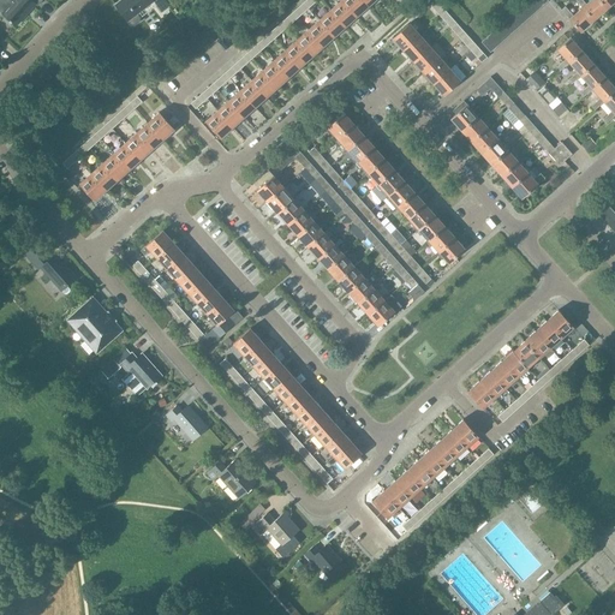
[(0,0),(0,11),(17,27),(36,5),(30,0),(0,0)]
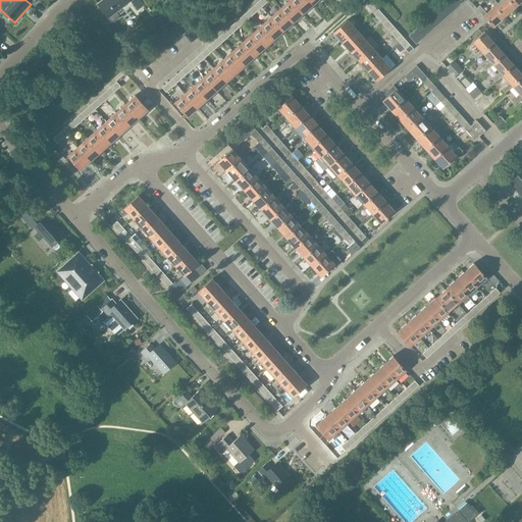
[(103,0),(98,4),(108,18),(131,1),(138,11),(144,6),(139,0),(103,0)]
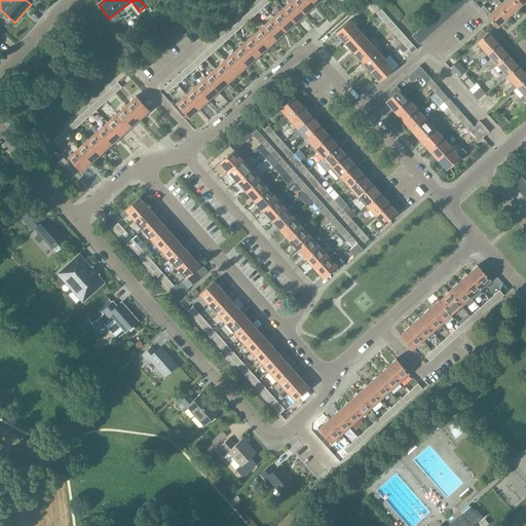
[(292,0),(283,8),(296,23),(305,14),(293,0),(292,0)]
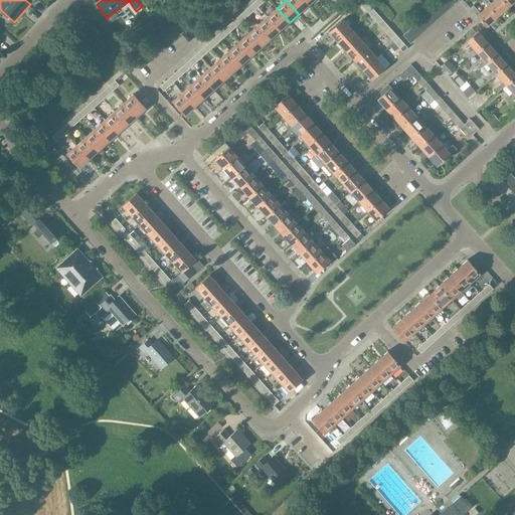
[(287,0),(299,14),(309,6),(303,0),(287,0)]
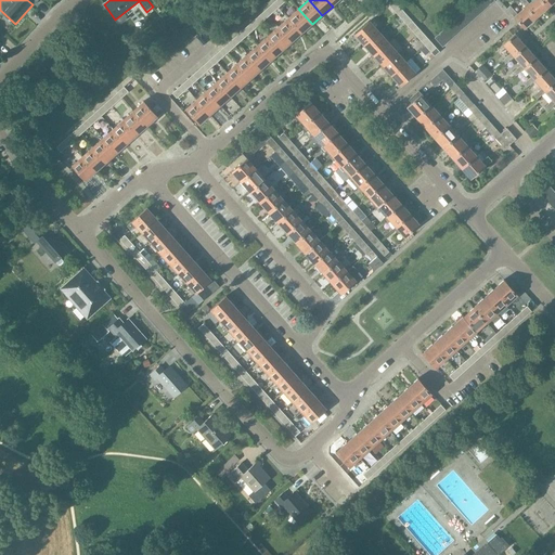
[(400,8),(392,0),(382,0),(373,8),(379,14),(389,5),(395,12),(400,8)]
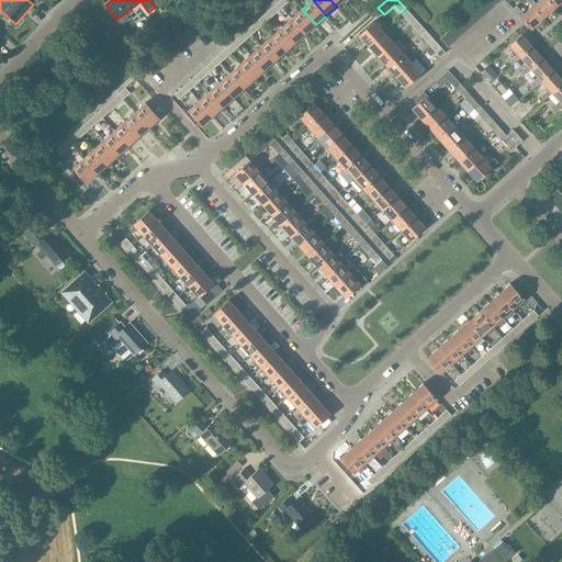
[(486,14),(492,10),(483,0),(479,4),(486,14)]
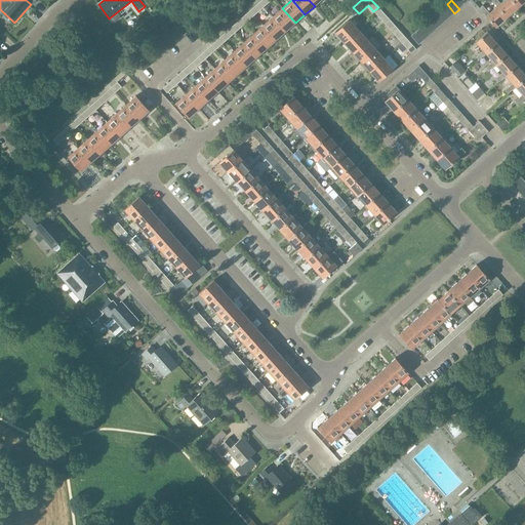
[(459,9),(463,5),(458,0),(451,0),(459,9)]
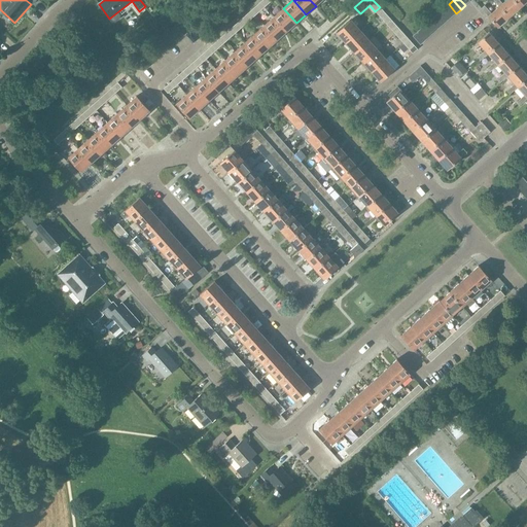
[(513,0),(506,0),(502,4),(498,0),(492,0),(499,7),(508,18),(520,7),(513,0)]
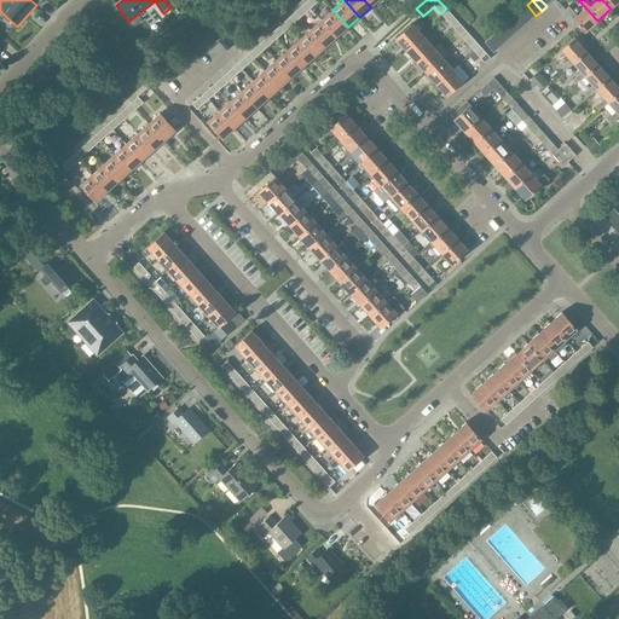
[(531,21),(536,16),(527,5),(521,10),(531,21)]
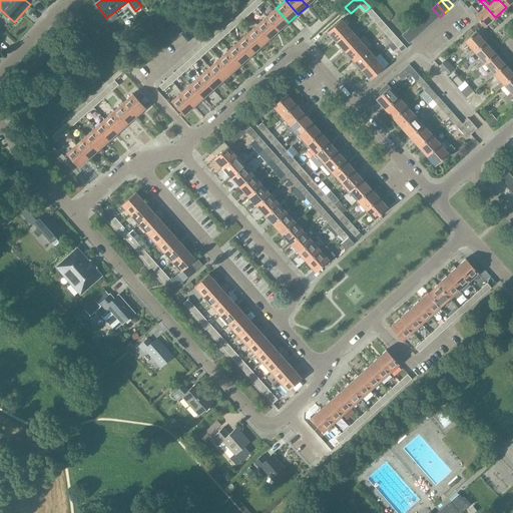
[(250,5),(244,11),(248,15),(254,10),(250,5)]
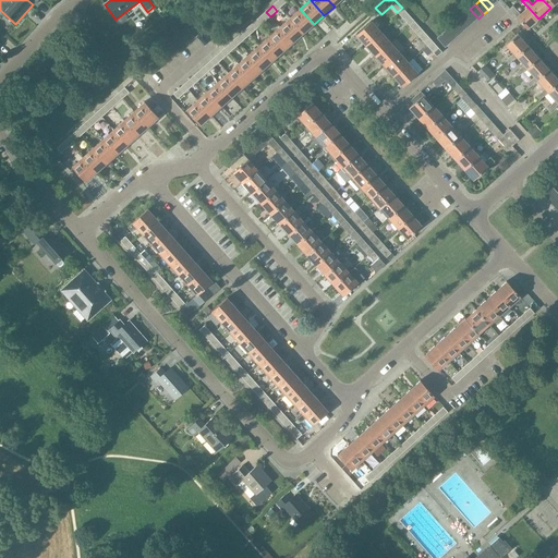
[(512,7),(509,10),(526,29),(538,19),(529,8),(520,15),(512,7)]
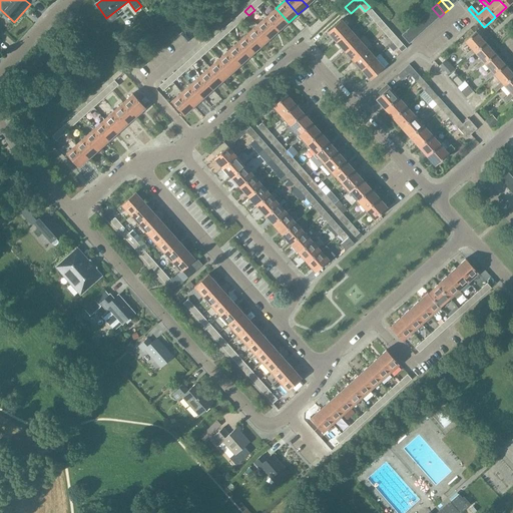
[(267,17),(280,31),(289,22),(276,8),(267,17)]
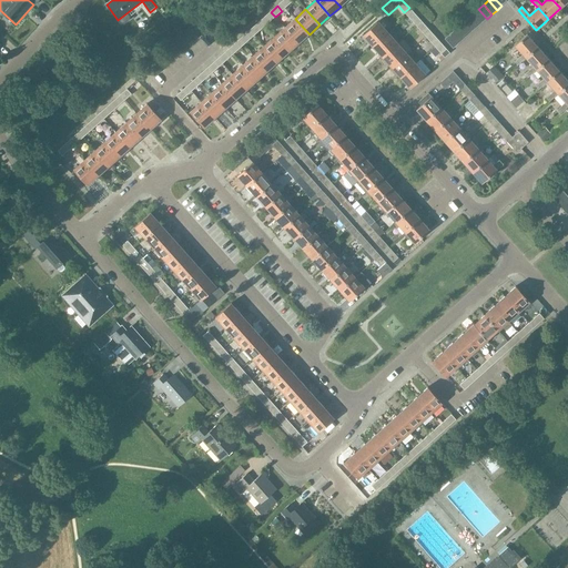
[(482,22),(487,19),(478,9),(474,13),(482,22)]
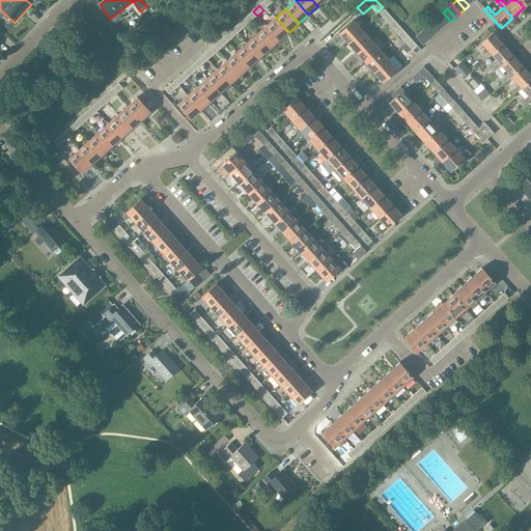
[(391,17),(386,10),(381,15),(386,21),(391,17)]
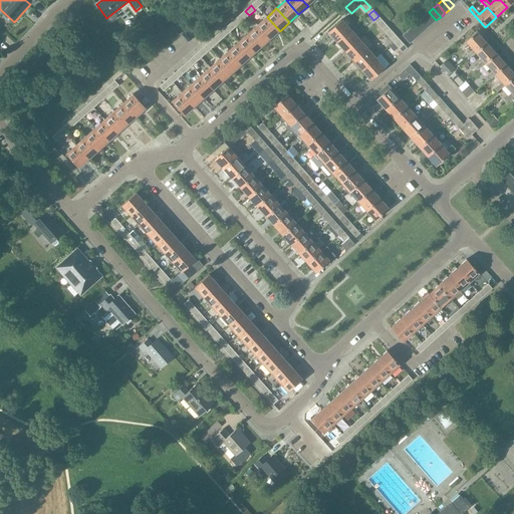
[(429,12),(425,16),(432,24),(436,20),(429,12)]
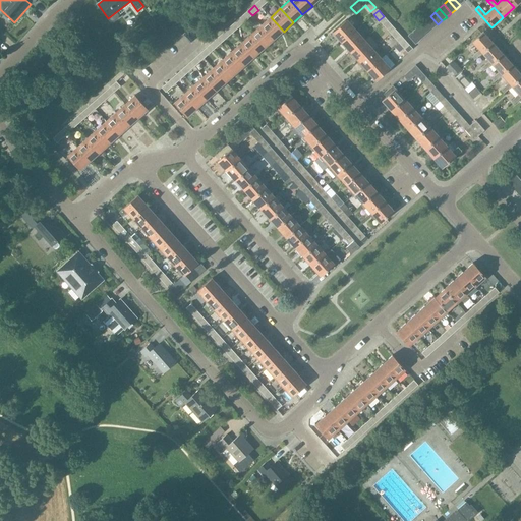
[(244,13),(238,19),(242,24),(249,18),(244,13)]
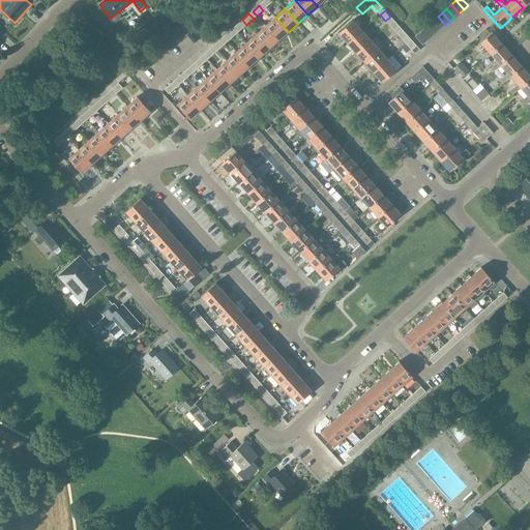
[(445,25),(438,17),(433,21),(441,29),(445,25)]
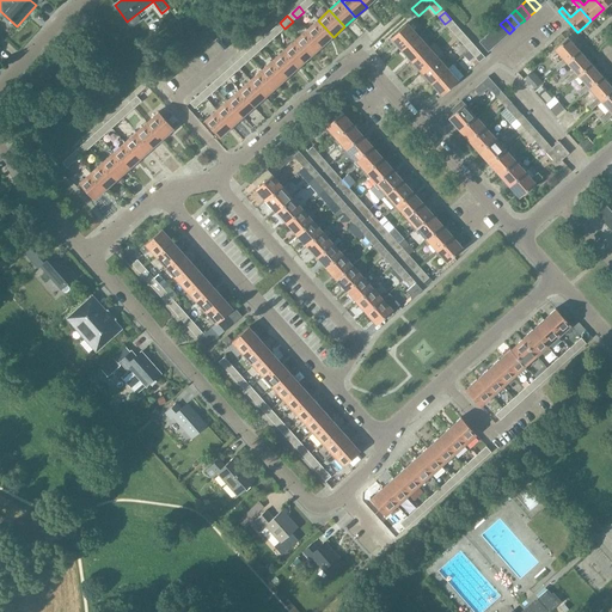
[(306,30),(322,47),(334,37),(318,20),(306,30)]
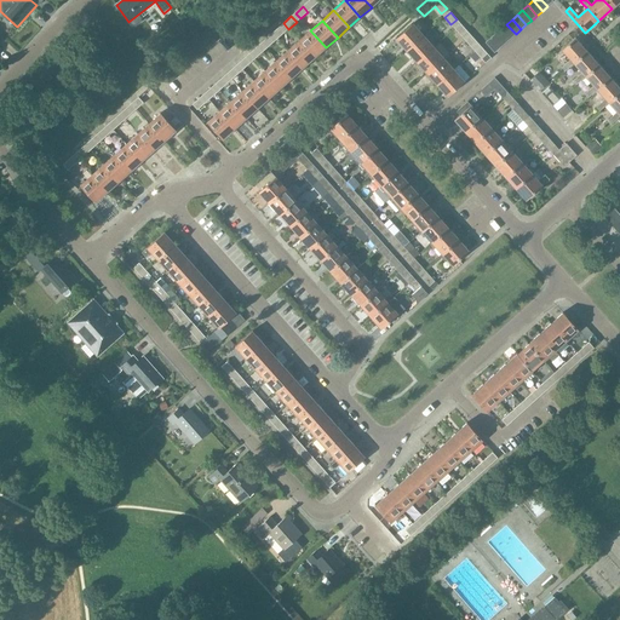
[(466,32),(460,23),(454,29),(461,36),(466,32)]
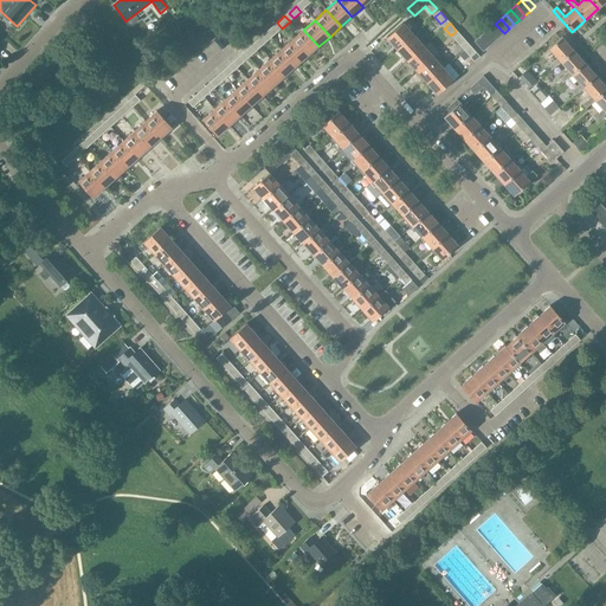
[(397,50),(414,34),(404,24),(387,38),(397,50)]
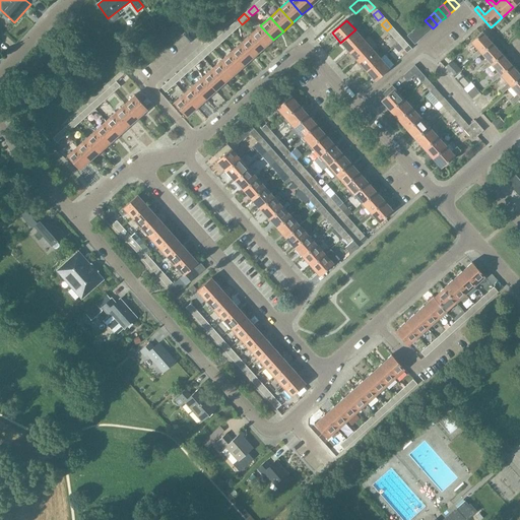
[(433,28),(425,20),(420,24),(428,33),(433,28)]
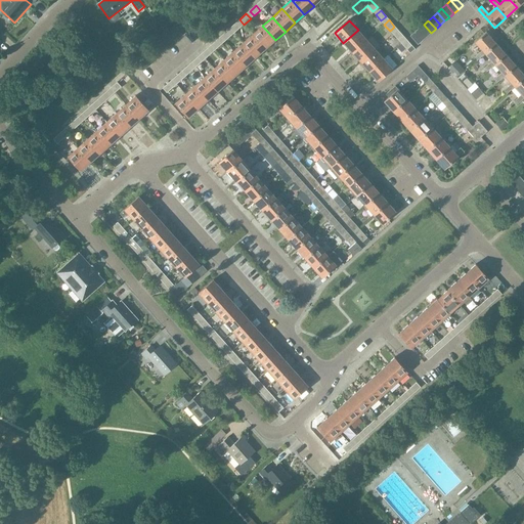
[(236,23),(230,28),(234,33),(241,28),(236,23)]
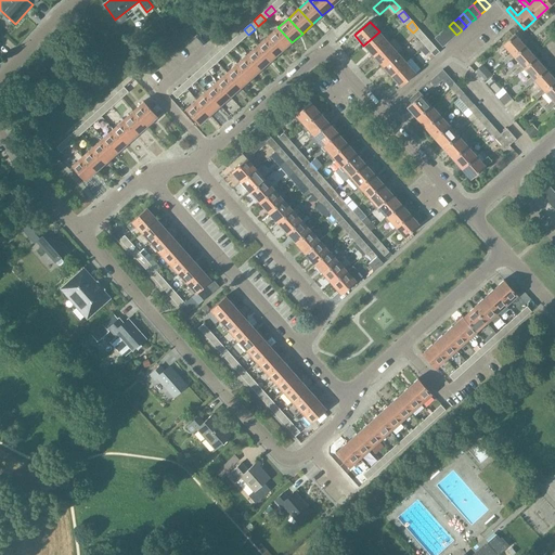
[(452,39),(456,35),(449,26),(444,30),(452,39)]
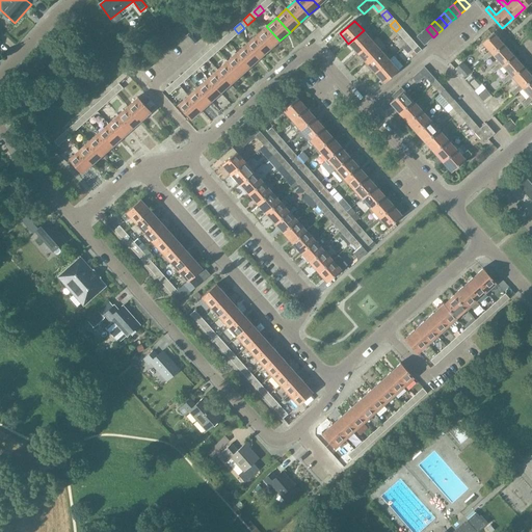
[(257,34),(270,50),(280,41),(266,26),(257,34)]
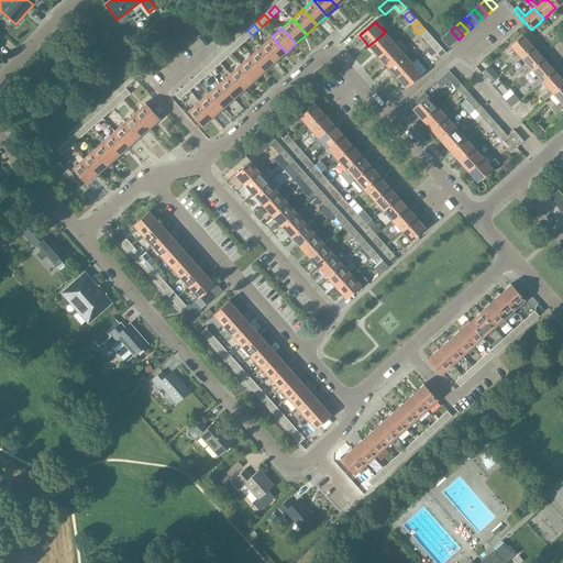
[(454,44),(459,40),(451,31),(445,34),(454,44)]
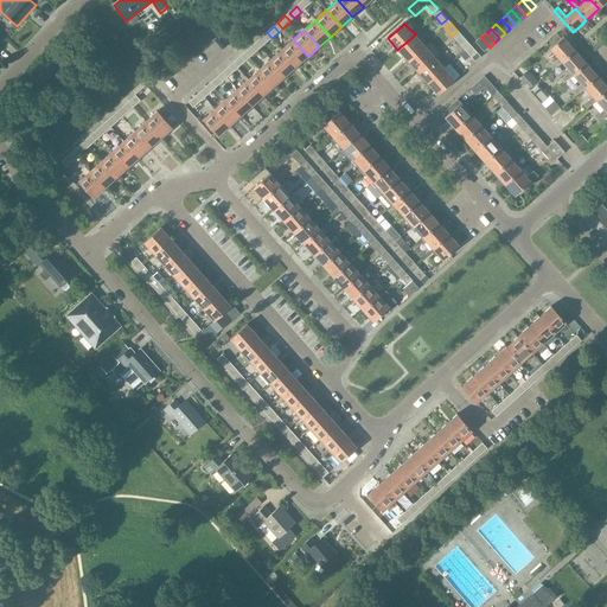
[(408,62),(425,46),(415,34),(397,50),(408,62)]
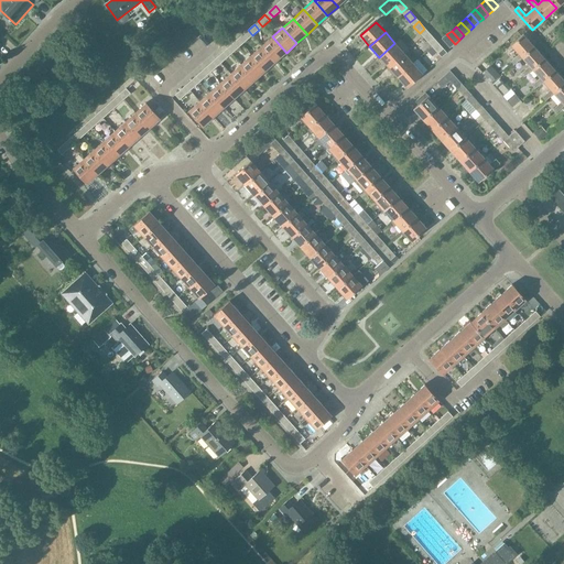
[(429,43),(434,39),(427,32),(423,36),(429,43)]
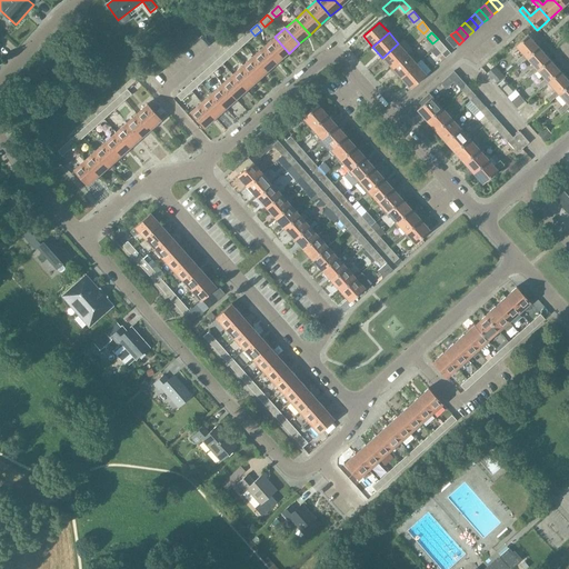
[(246,35),(239,40),(243,46),(250,39),(246,35)]
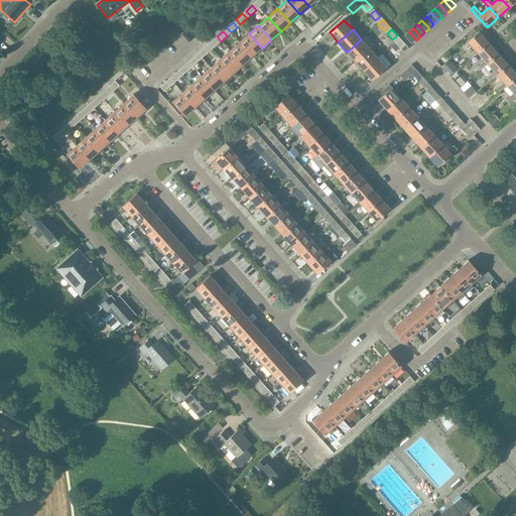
[(404,35),(411,44),(416,40),(408,31),(404,35)]
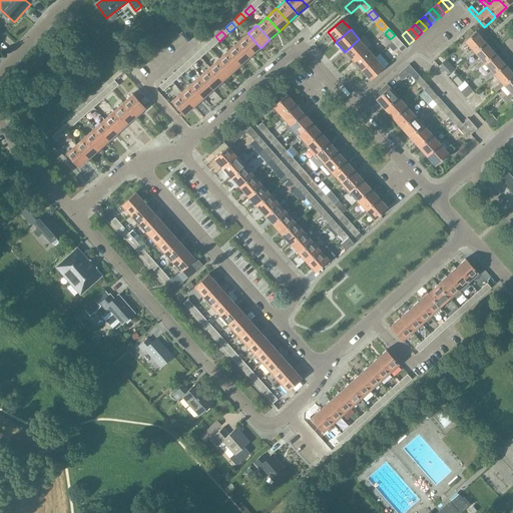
[(467,59),(475,52),(485,43),(475,32),(465,41),(472,49),(464,56),(467,59)]
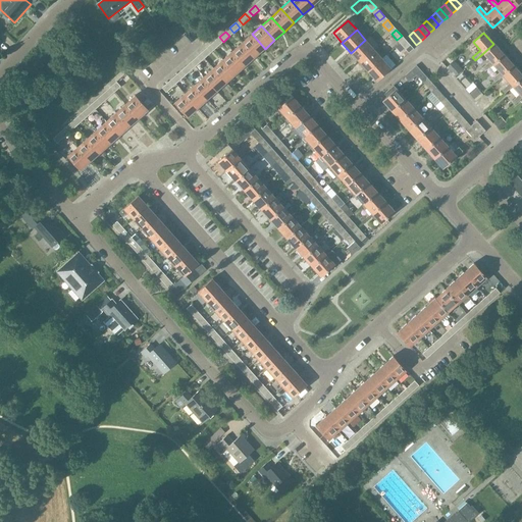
[(243,43),(255,57),(265,49),(252,34),(243,43)]
